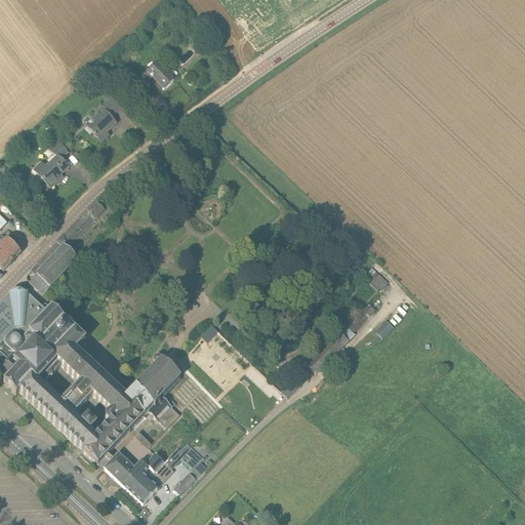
[(187,38),(182,34),(177,38),(182,42),(187,38)]
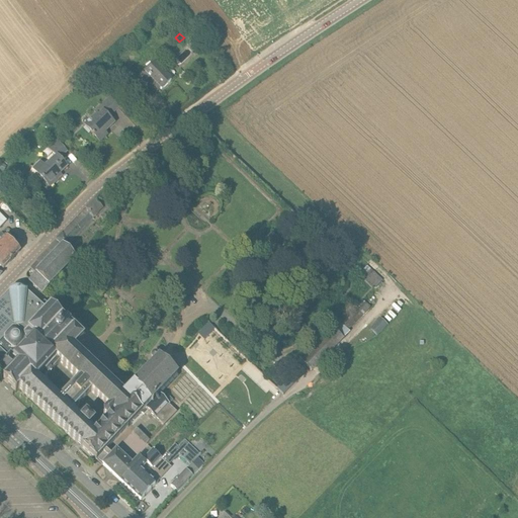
[(171,81),(164,73),(155,64),(144,75),(142,74),(140,77),(147,84),(138,93),(147,102),(156,93),(156,92),(160,88),(161,90),(171,81)]
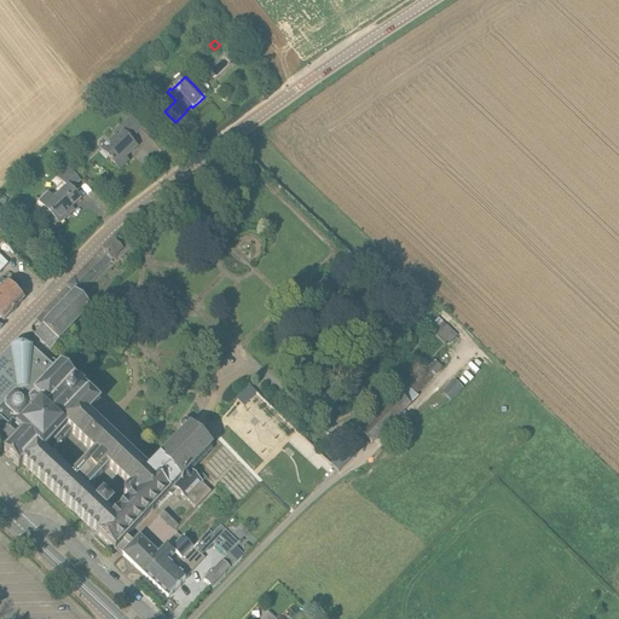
[(156,111),(149,104),(143,110),(150,117),(156,111)]
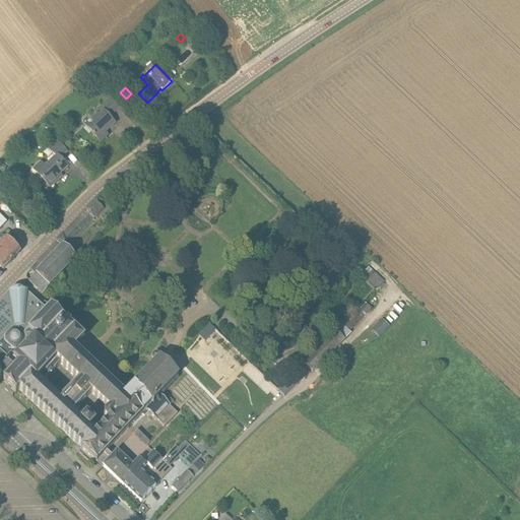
[(114,124),(109,118),(119,108),(110,98),(94,113),(96,115),(84,126),(93,135),(101,142),(106,137),(103,135),(114,124)]
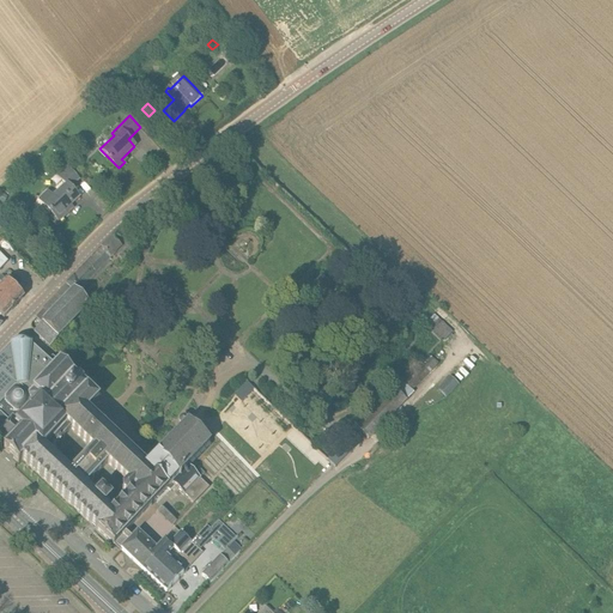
[(79,196),(71,188),(79,180),(67,168),(59,176),(66,184),(53,196),(48,192),(40,200),(50,212),(59,222),(67,212),(65,210),(79,196)]
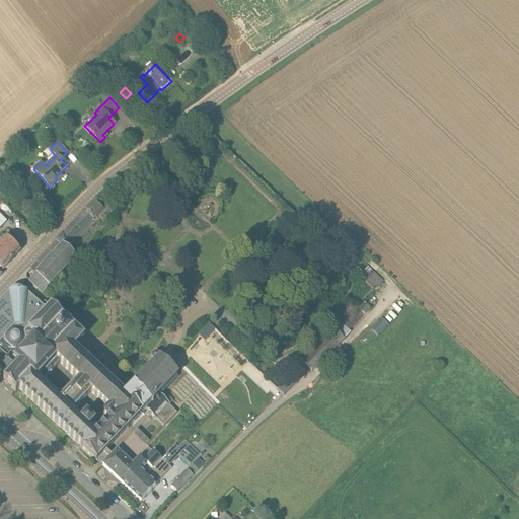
[(36,263),(41,266),(42,268),(29,281),(43,294),(76,260),(62,245),(89,215),(93,219),(103,209),(94,201),(68,228),(56,241),(36,263)]
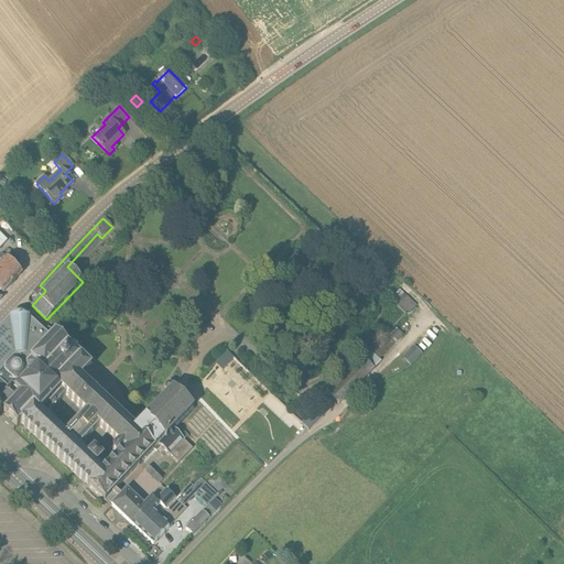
[(0,248),(7,241),(0,234),(0,289),(1,290),(0,291),(3,293),(10,285),(15,281),(14,281),(21,273),(1,253),(0,255),(0,248)]
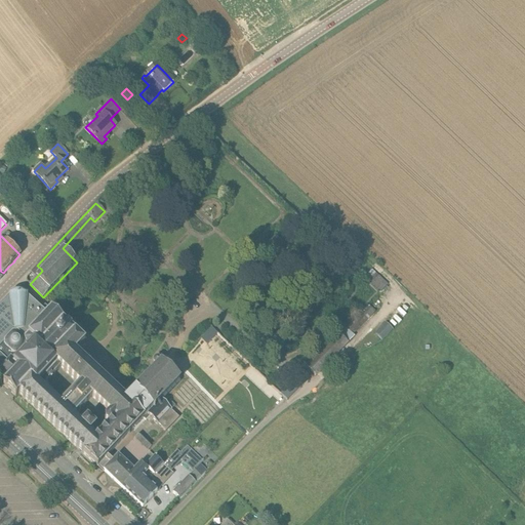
[(41,269),(37,266),(31,272),(35,276),(41,269)]
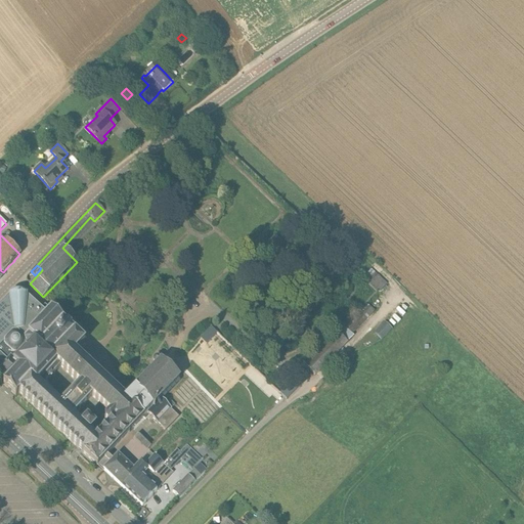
[(373,268),(364,277),(380,292),(389,282),(373,268)]
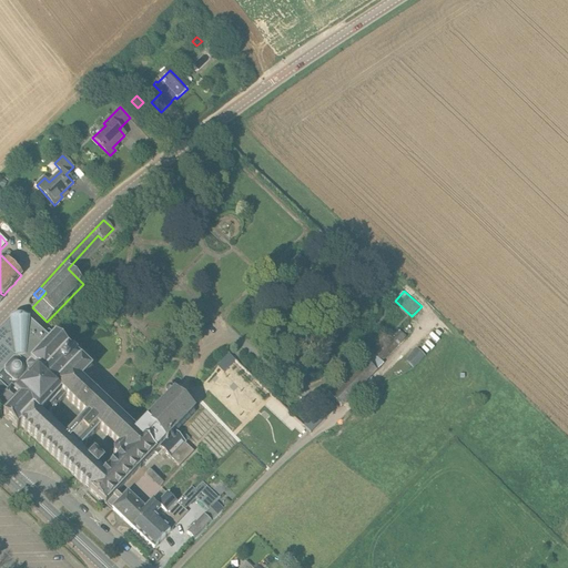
[(31,321),(20,315),(19,315),(17,315),(14,316),(12,316),(11,318),(10,320),(0,330),(0,404),(8,411),(3,416),(16,428),(32,412),(38,417),(63,392),(58,386),(66,378),(71,384),(88,366),(56,335),(51,340),(31,321)]
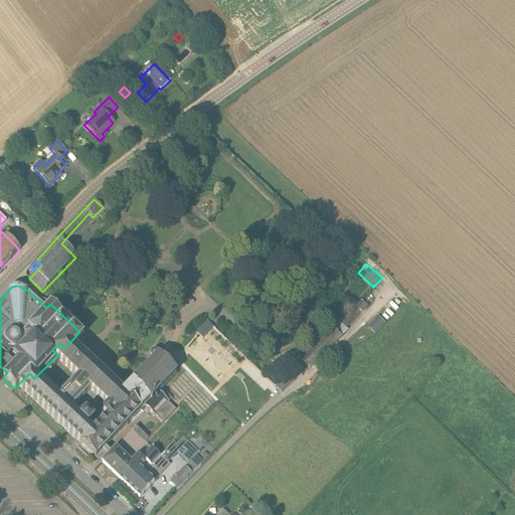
[(368,306),(361,300),(359,297),(330,327),(299,359),(310,370),(341,337),(340,335),(368,306)]
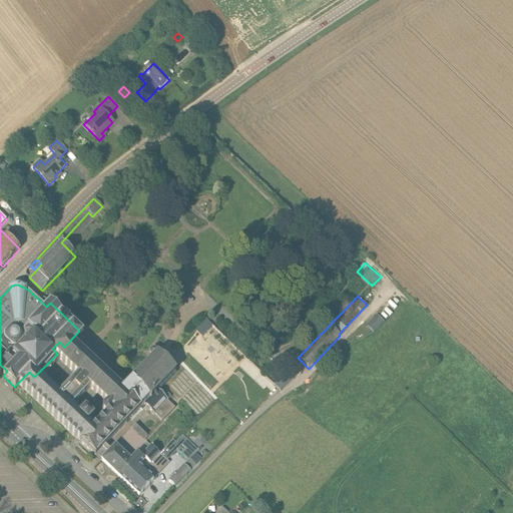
[(377,315),(366,326),(373,333),(384,322),(377,315)]
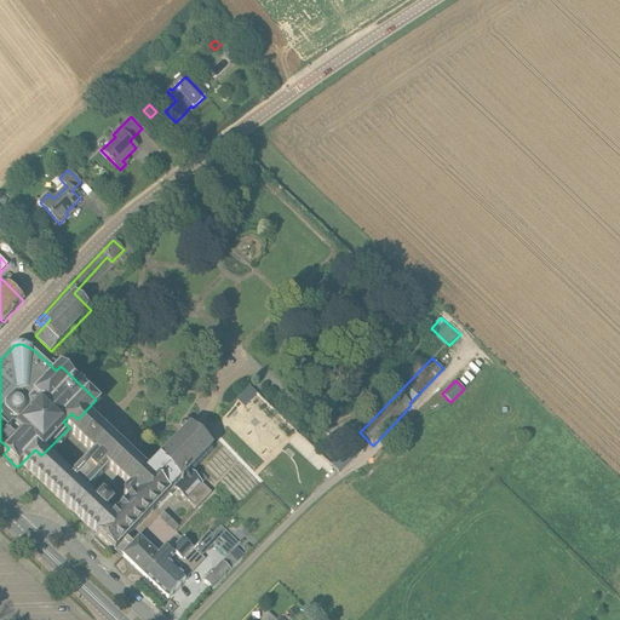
[(250,389),(237,402),(244,409),(257,395),(250,389)]
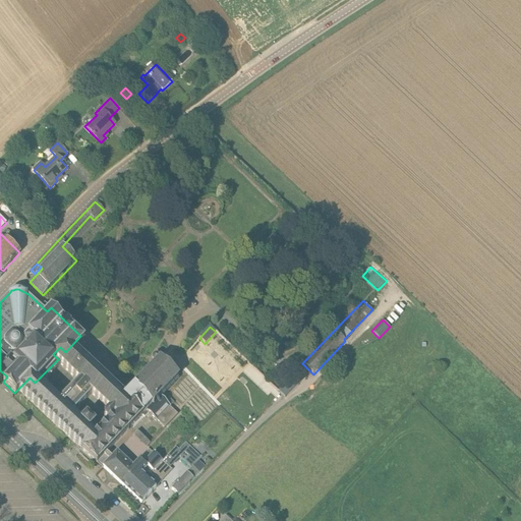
[(177,414),(160,397),(179,377),(160,358),(134,387),(125,396),(74,350),(84,340),(80,336),(65,352),(60,347),(53,354),(58,359),(35,383),(30,378),(14,393),(15,394),(18,390),(81,450),(81,451),(82,450),(96,462),(95,463),(96,463),(98,465),(109,453),(146,412),(164,429),(177,414)]
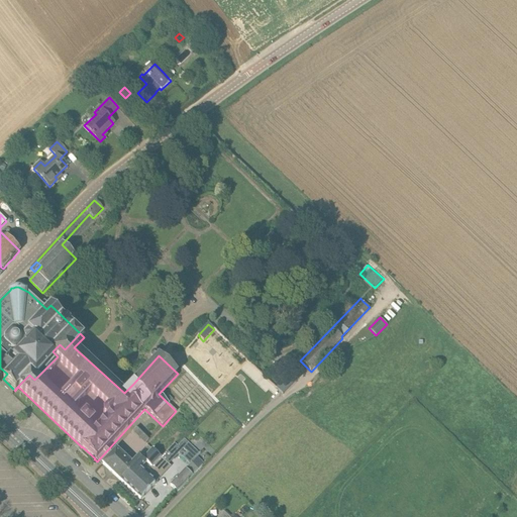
[(298,378),(293,373),(291,371),(276,387),(283,394),(298,378)]
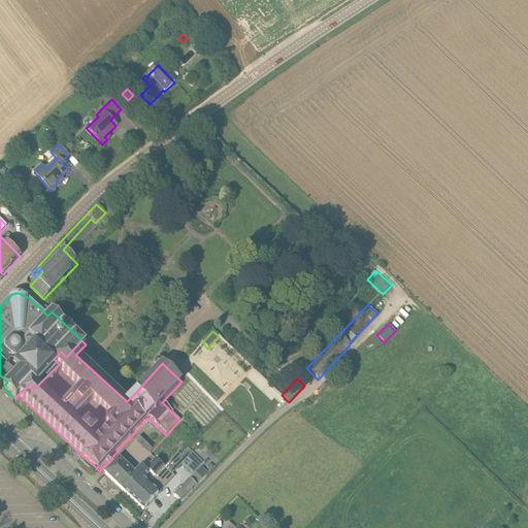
[(134,440),(147,453),(158,441),(155,439),(149,446),(139,436),(134,440)]
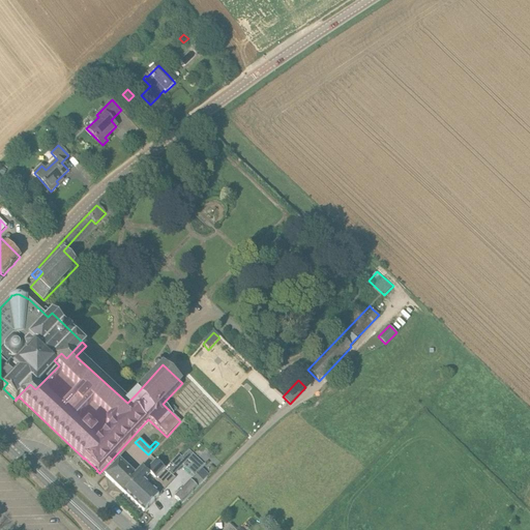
[(171,462),(179,469),(187,460),(194,453),(189,449),(181,457),(178,453),(171,462)]
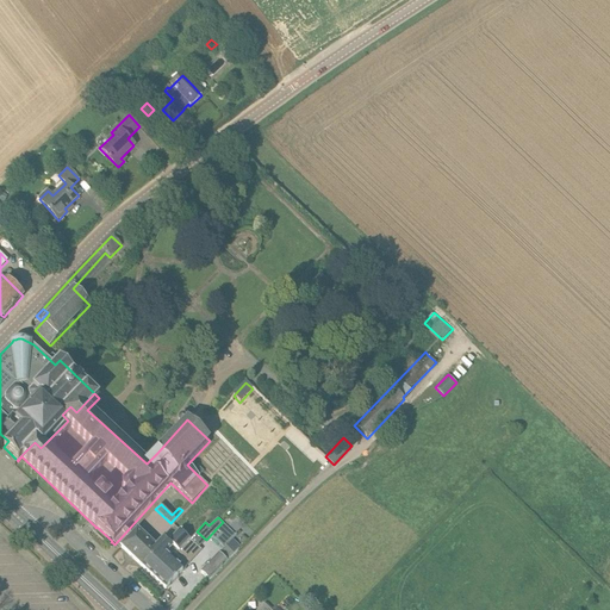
[(138,529),(132,535),(120,547),(143,568),(169,542),(163,536),(155,545),(138,529)]
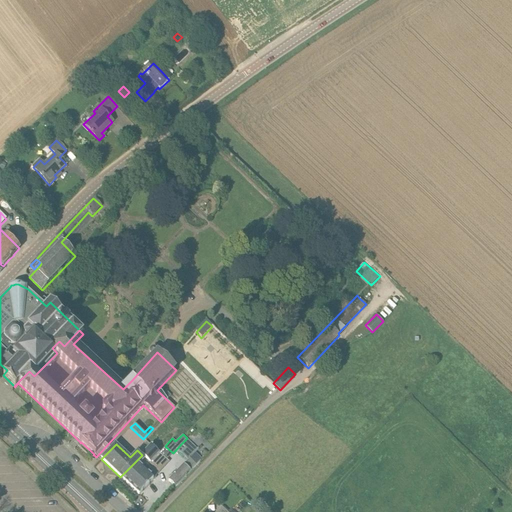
[(100,460),(101,459),(111,449),(107,445),(96,457),(100,460)]
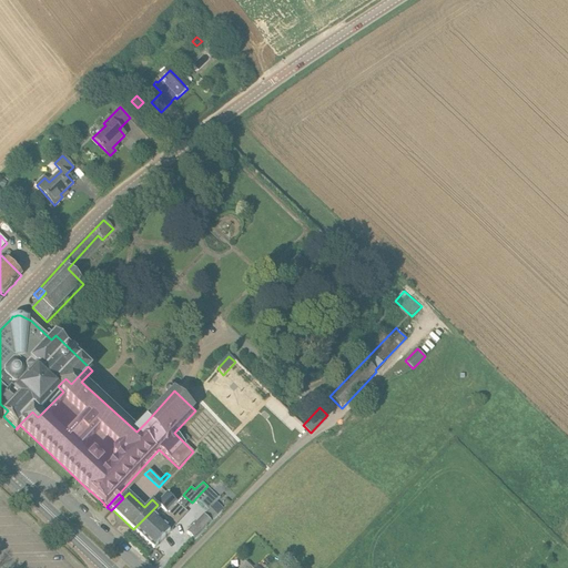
[(162,540),(170,530),(188,513),(185,510),(179,505),(166,494),(158,505),(133,529),(154,549),(162,540)]
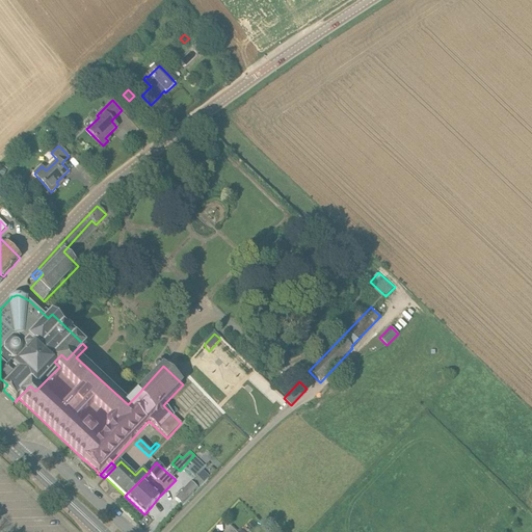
[(202,463),(194,471),(198,475),(206,467),(202,463)]
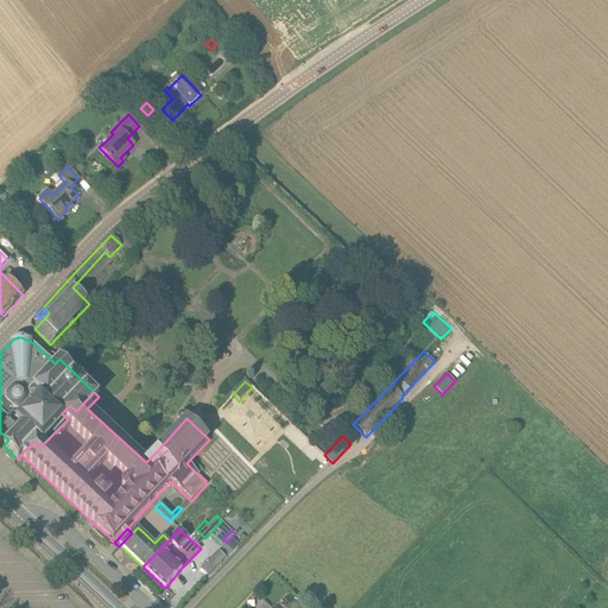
[(208,578),(233,553),(225,545),(200,570),(208,578)]
